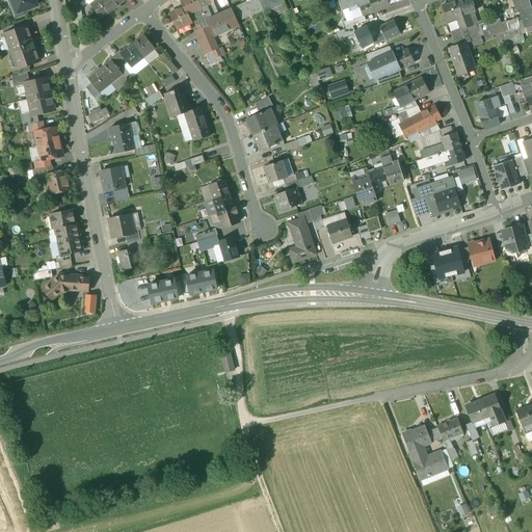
[(11,0),(14,5),(10,6),(16,18),(26,14),(25,10),(37,5),(34,0),(11,0)]
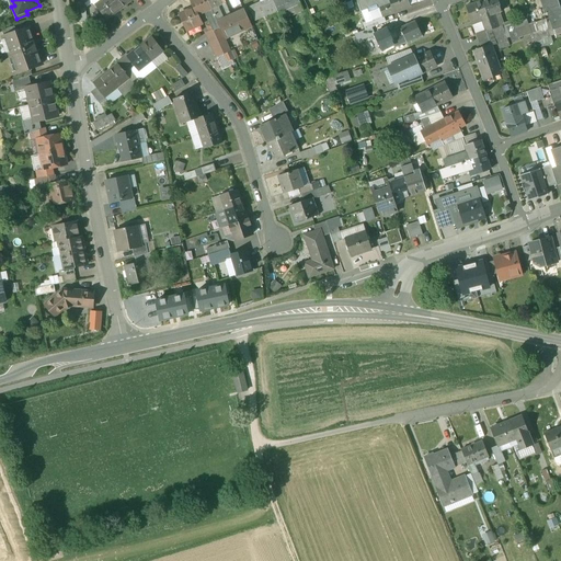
[(111,0),(102,0),(95,6),(107,21),(119,11),(111,0)]
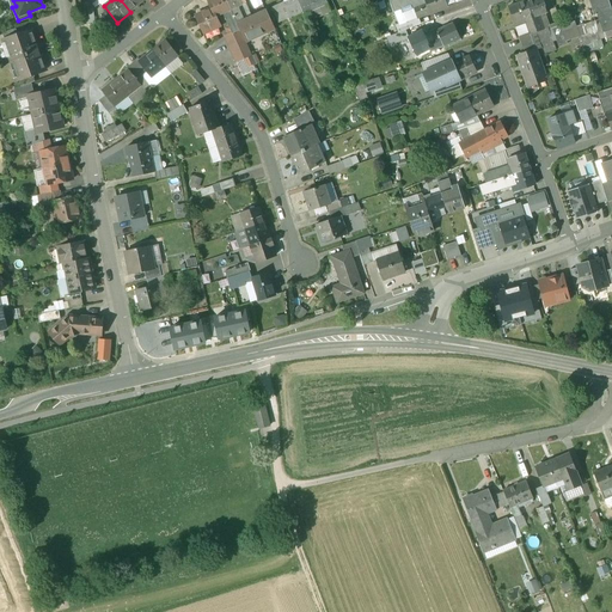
[(121,0),(130,12),(144,1),(142,0),(121,0)]
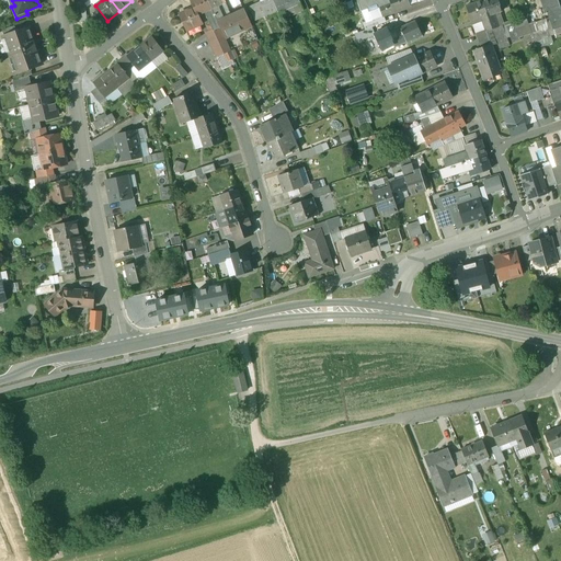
[(207,0),(191,0),(194,8),(197,15),(198,15),(206,12),(212,9),(207,0)]
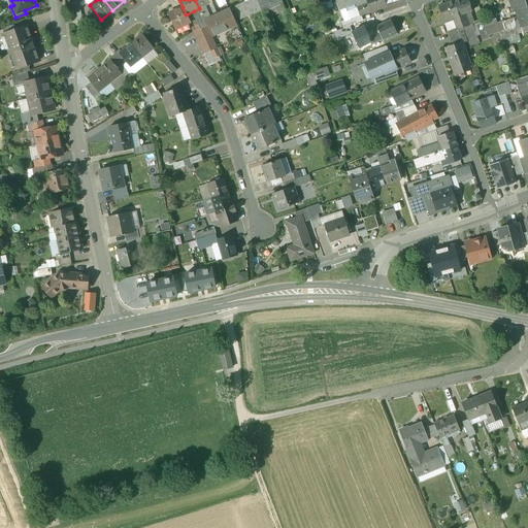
[(210,0),(195,0),(199,8),(205,6),(212,3),(210,0)]
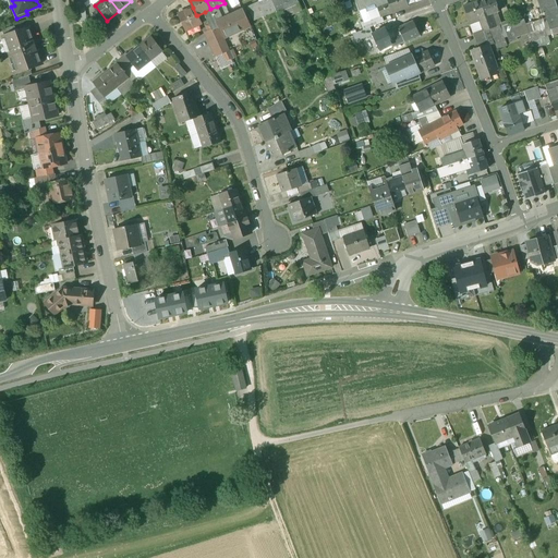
[(270,0),(263,0),(247,8),(253,22),(274,12),(271,8),(274,7),(270,0)]
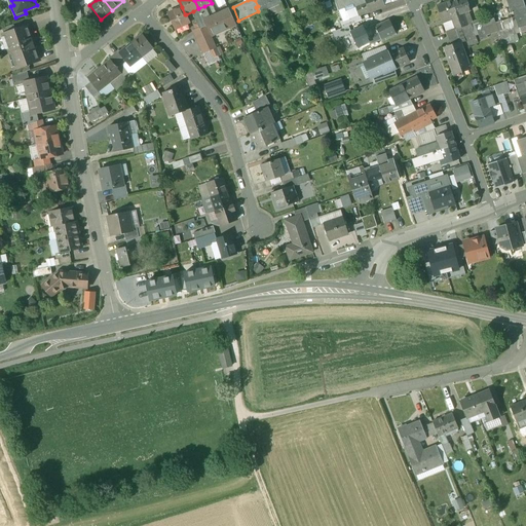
[(255,0),(258,6),(261,13),(266,11),(269,17),(285,10),(282,4),(279,0),(255,0)]
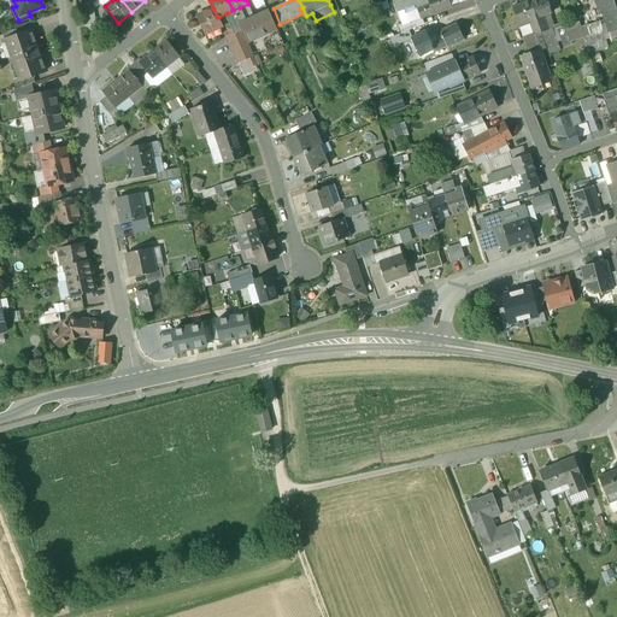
[(450,7),(447,0),(392,0),(398,13),(404,11),(405,15),(418,11),(421,18),(422,18),(450,7)]
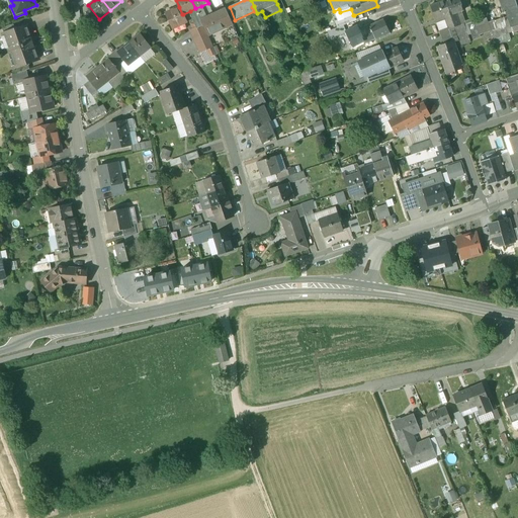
[(445,0),(431,5),(436,20),(444,17),(450,15),(445,0)]
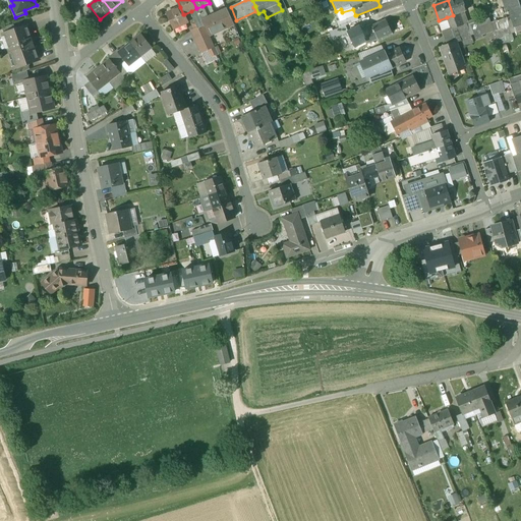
[(462,0),(448,0),(453,15),(459,13),(466,10),(462,0)]
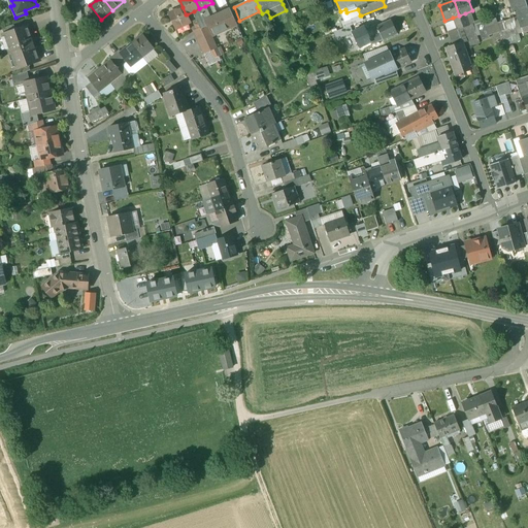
[(527,7),(527,6),(521,8),(518,0),(510,0),(515,10),(516,10),(522,28),(527,26),(527,7)]
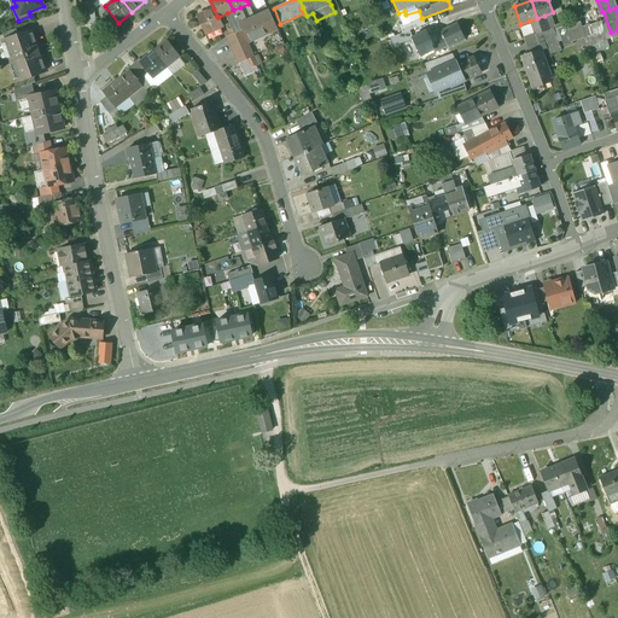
[(248,21),(240,7),(233,10),(240,24),(248,22),(248,21)]
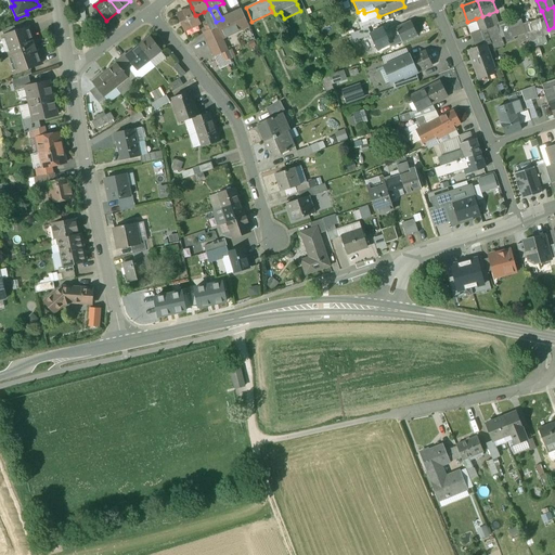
[(192,8),(178,14),(185,30),(199,24),(196,15),(195,15),(192,8)]
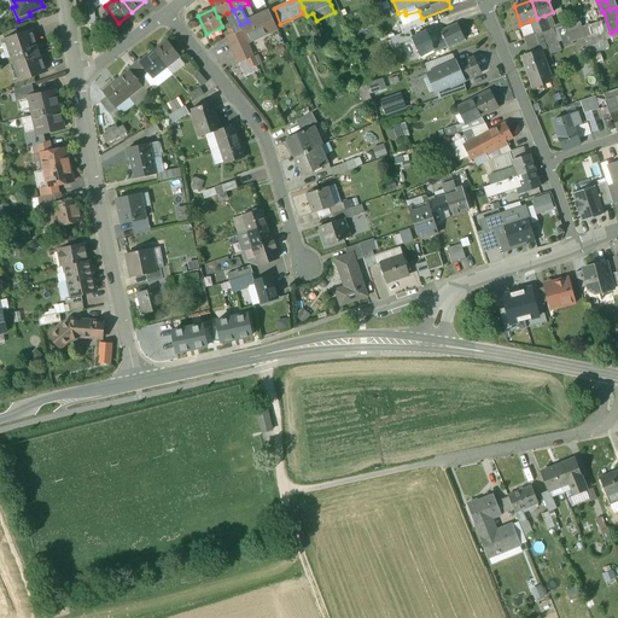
[(94,10),(87,11),(89,25),(97,24),(94,10)]
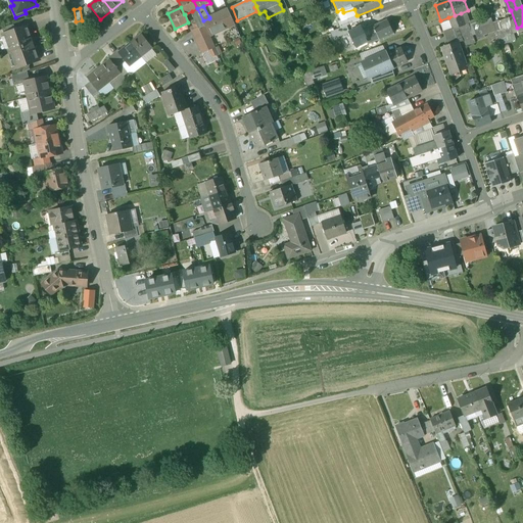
[(203,20),(197,8),(192,11),(197,22),(197,24),(203,20)]
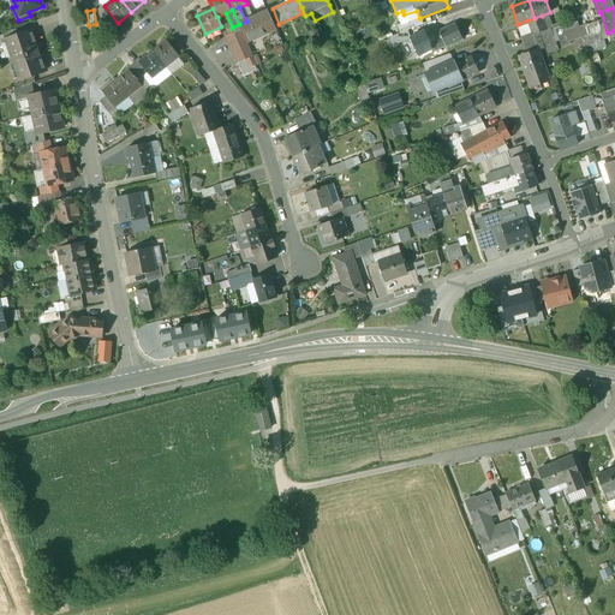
[(268,11),(246,21),(246,22),(239,24),(242,30),(248,42),(276,29),(268,11)]
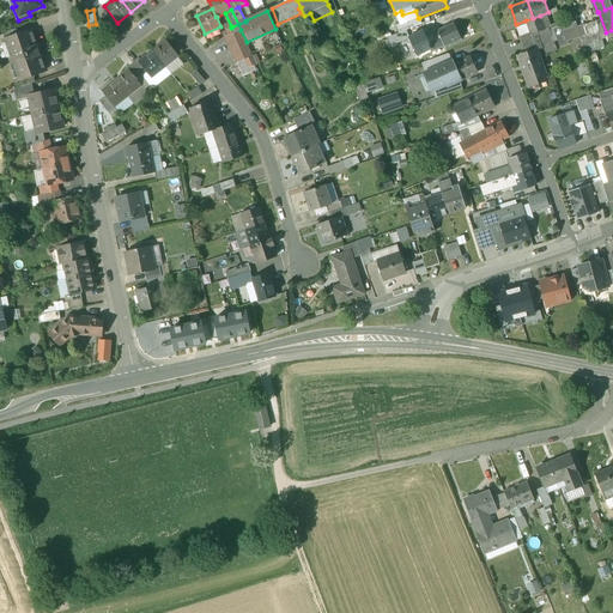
[(540,16),(533,18),(538,32),(545,30),(540,16)]
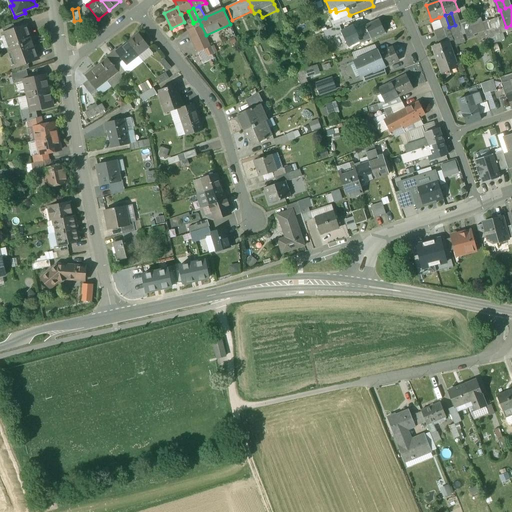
[(94,14),(85,21),(88,25),(97,19),(94,14)]
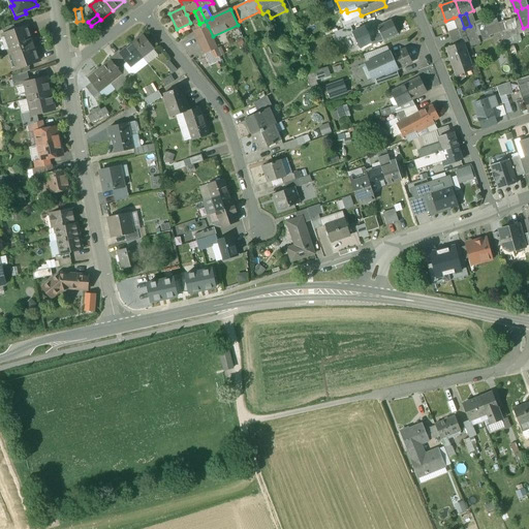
[(361,16),(342,22),(344,29),(364,21),(362,16),(361,16)]
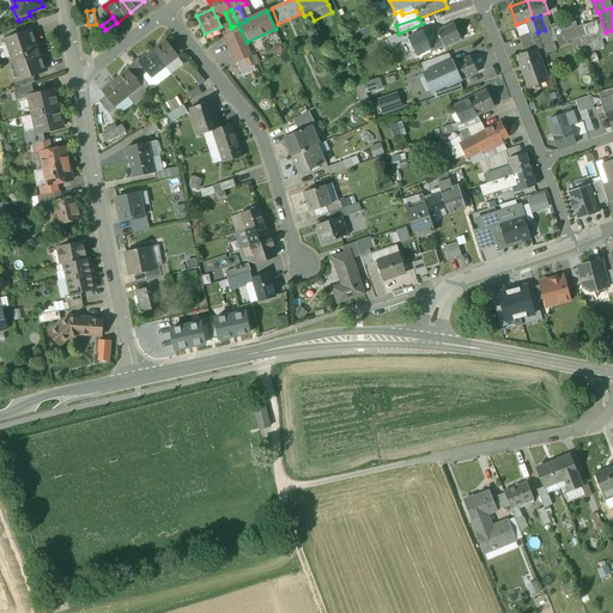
[(533,18),(526,20),(527,24),(530,35),(530,36),(536,34),(538,32),(533,18)]
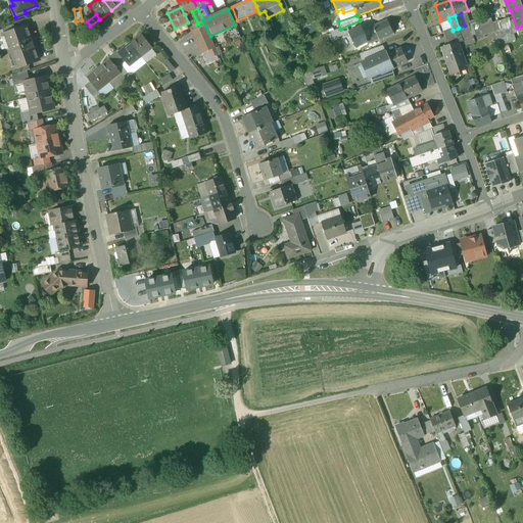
[(508,18),(498,21),(492,24),(501,45),(516,40),(508,18)]
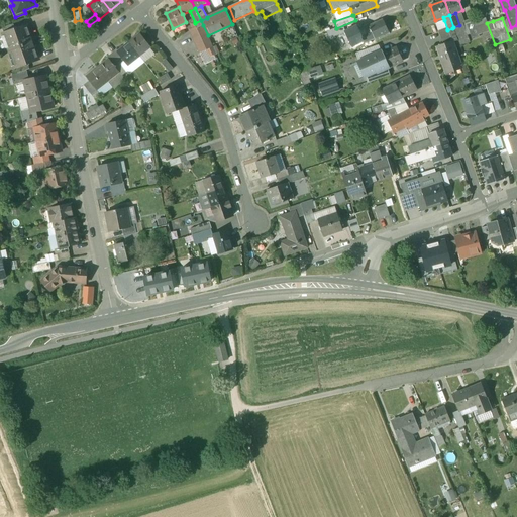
[(375,39),(389,32),(383,19),(355,32),(353,27),(345,31),(352,47),(363,43),(359,37),(362,36),(372,32),(375,39)]
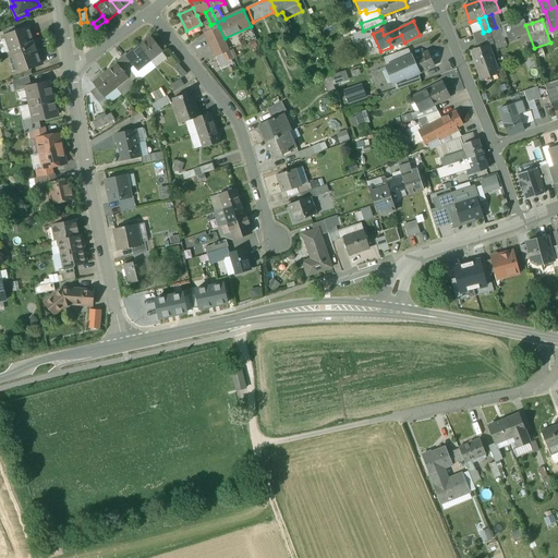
[(217,22),(210,25),(210,24),(206,26),(209,32),(219,27),(217,22)]
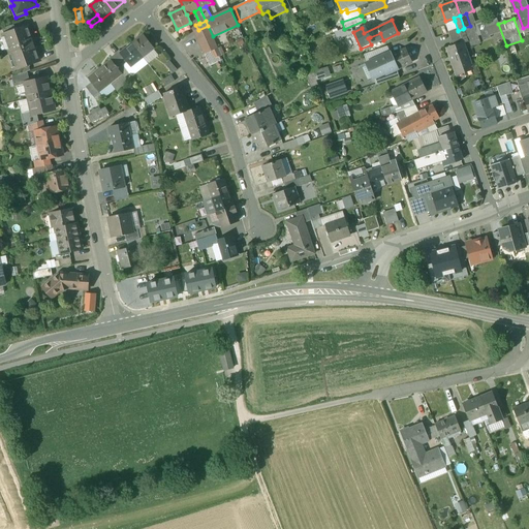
[(455,21),(446,24),(449,33),(458,30),(455,21)]
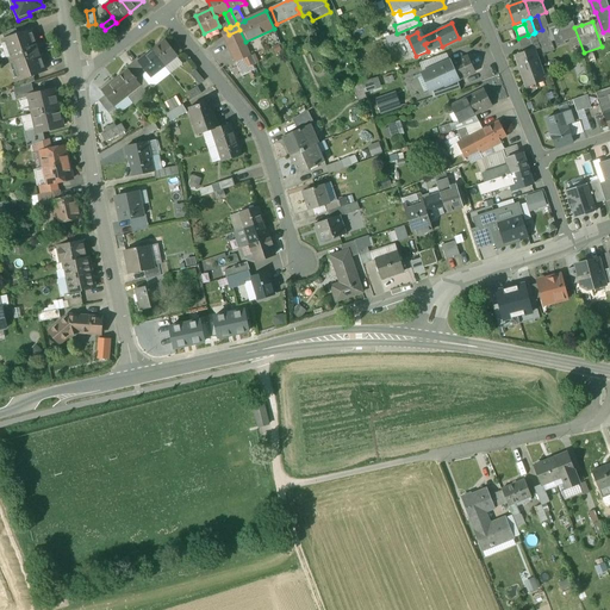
[(408,36),(419,31),(417,26),(405,30),(408,36)]
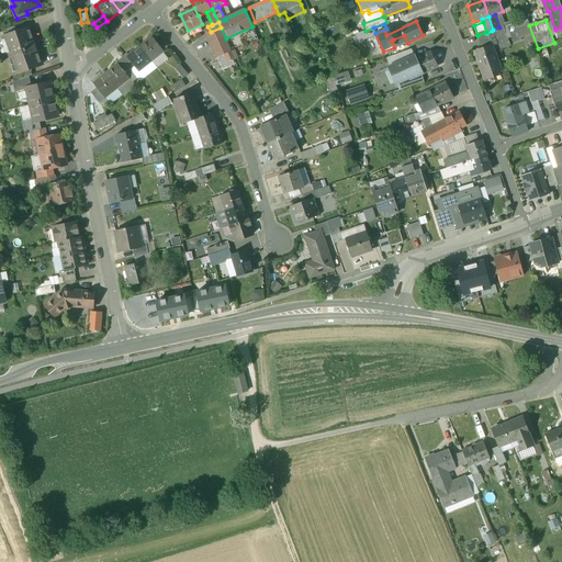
[(14,26),(2,31),(4,36),(17,32),(14,26)]
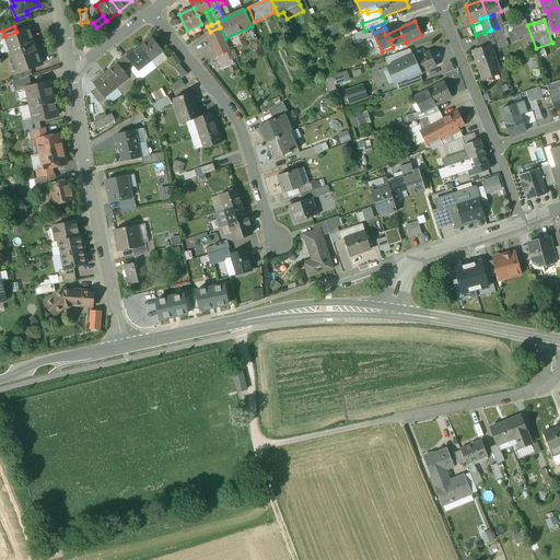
[(502,26),(498,27),(491,30),(494,39),(505,36),(502,26)]
